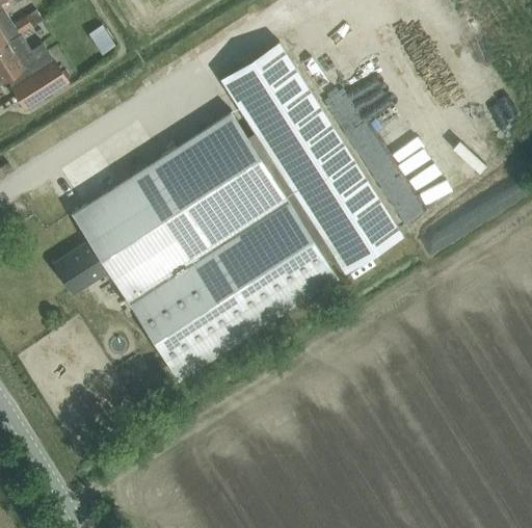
[(0,0),(0,12),(3,11),(16,3),(12,0),(0,0)]
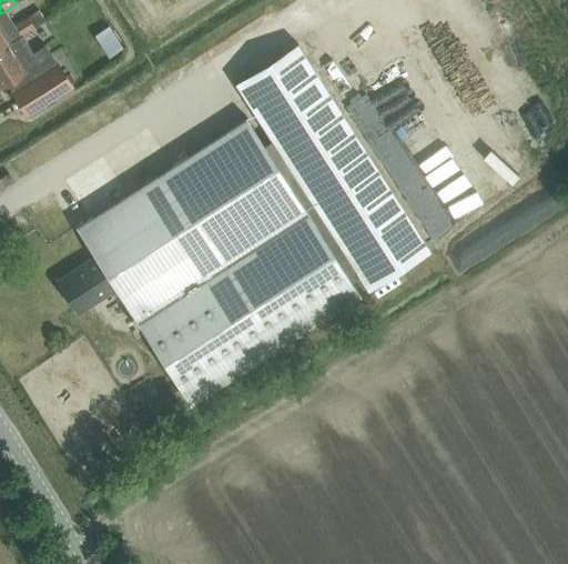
[(14,30),(3,12),(0,13),(0,51),(21,38),(22,39),(34,31),(44,24),(38,13),(28,21),(14,30)]
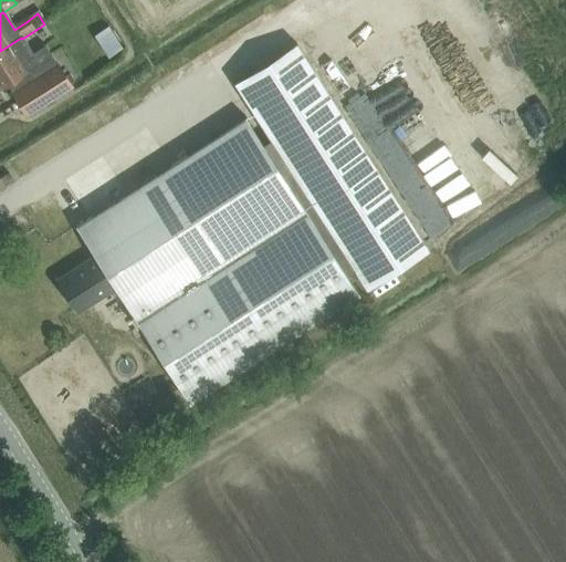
[(33,56),(22,39),(21,38),(0,51),(0,91),(10,85),(16,94),(13,95),(28,117),(72,89),(58,66),(48,73),(35,54),(33,56)]
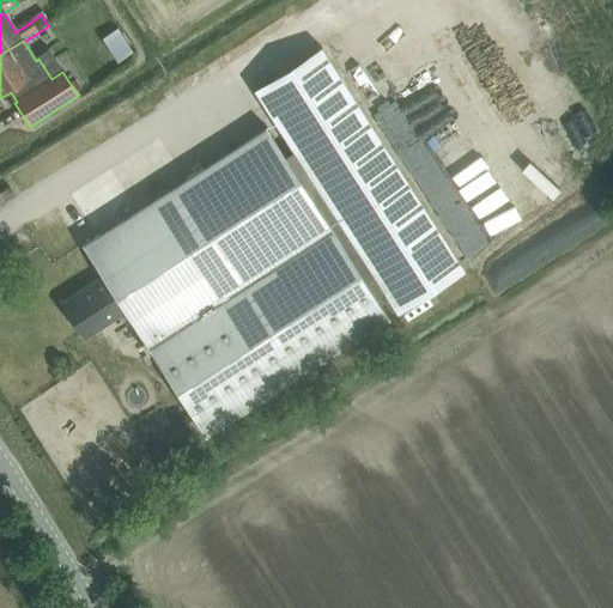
[(151,356),(205,441),(389,323),(376,303),(384,297),(398,317),(463,275),(321,52),(255,93),(295,156),(286,162),(267,131),(82,249),(103,281),(62,306),(84,340),(119,317),(120,320),(126,316),(144,345),(140,347),(147,358),(151,356)]
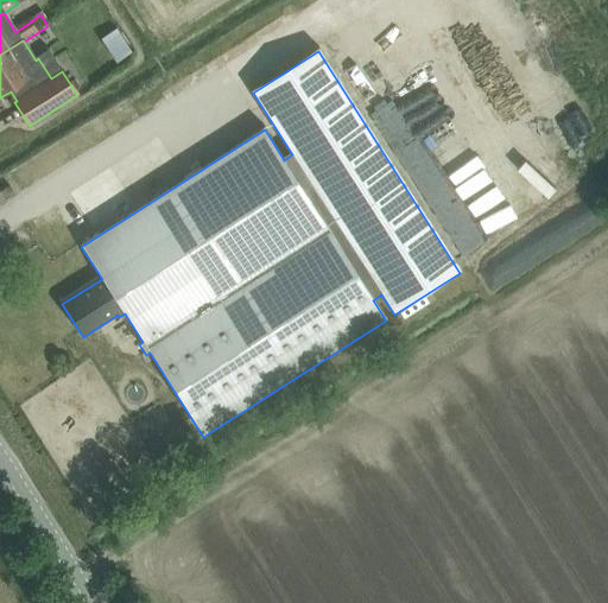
[(7,203),(16,198),(11,190),(2,196),(7,203)]
